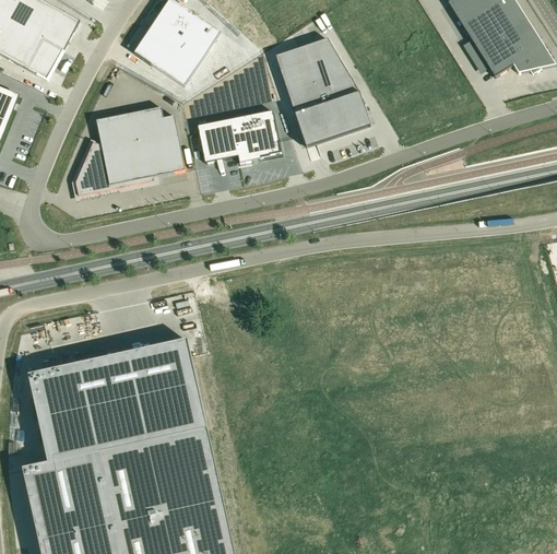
[(0,52),(45,78),(79,19),(44,0),(0,0),(0,52)]
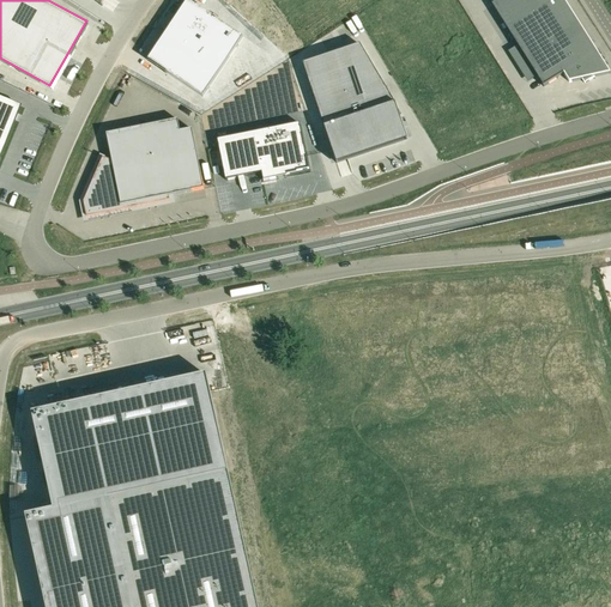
[(182,0),(145,54),(200,92),(241,31),(194,0),(182,0)]
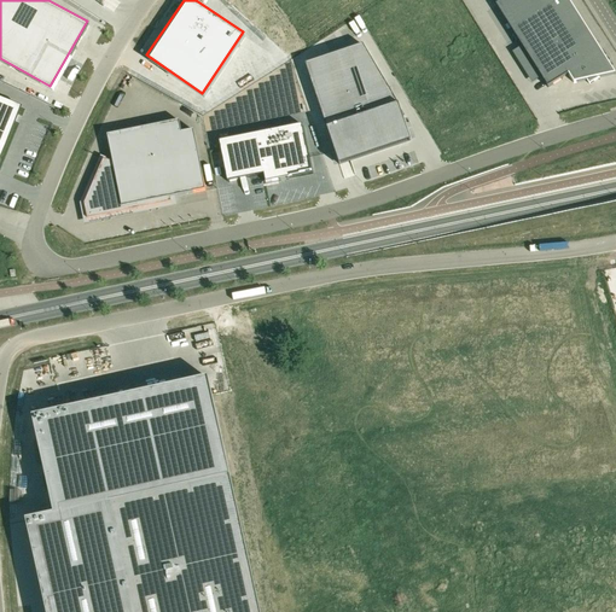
[(493,0),(546,82),(567,69),(571,77),(585,75),(587,79),(597,71),(614,69),(593,36),(591,39),(567,0),(493,0)]
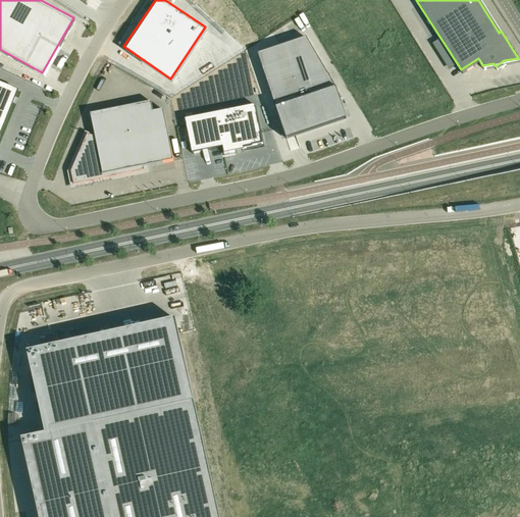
[(306,37),(258,53),(286,137),(347,116),(338,87),(306,37)]
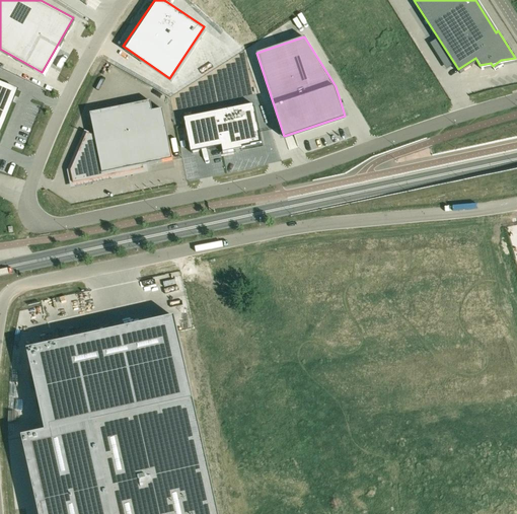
[(0,128),(16,90),(0,83),(0,128)]
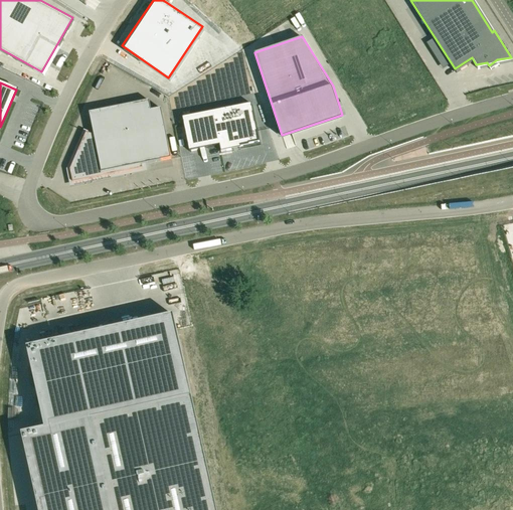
[(111,169),(111,166),(169,154),(159,104),(150,106),(148,97),(88,109),(93,132),(84,128),(68,165),(71,178),(112,170),(112,169),(111,169)]
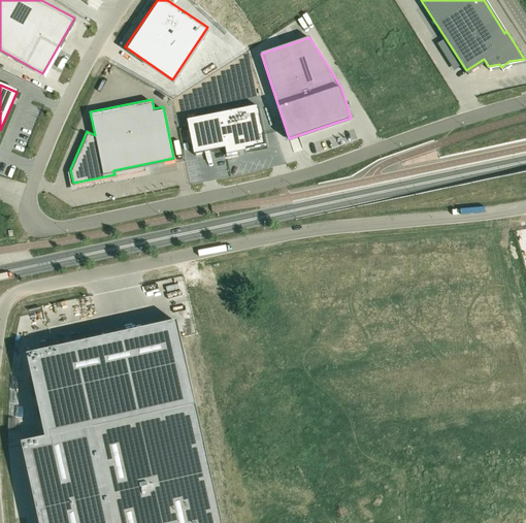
[(256,101),(188,115),(196,151),(224,144),(225,152),(235,150),(235,148),(264,141),(262,131),(256,101)]
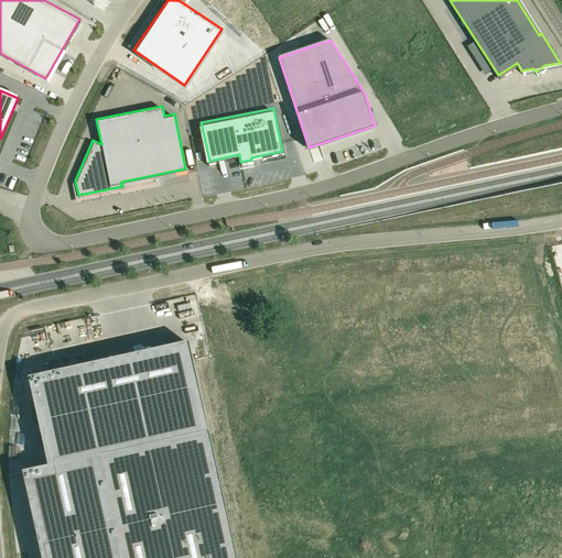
[(47,463),(22,470),(22,471),(41,557),(236,557),(208,429),(192,354),(188,340),(28,375),(47,463)]
